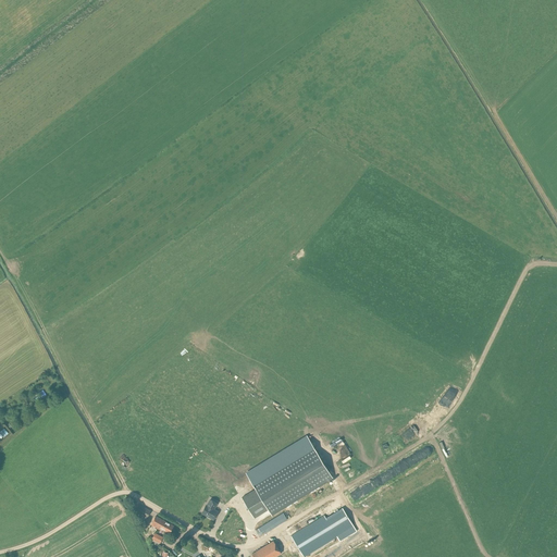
[(441,403),(437,410),(443,412),(446,405),(441,403)]
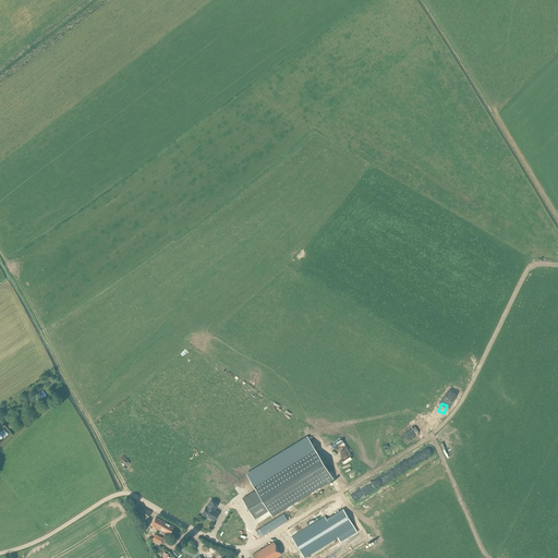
[(256,489),(242,498),(255,519),(268,510),(273,517),(334,480),(314,447),(307,437),(246,474),(253,484),(253,485),(256,489)]
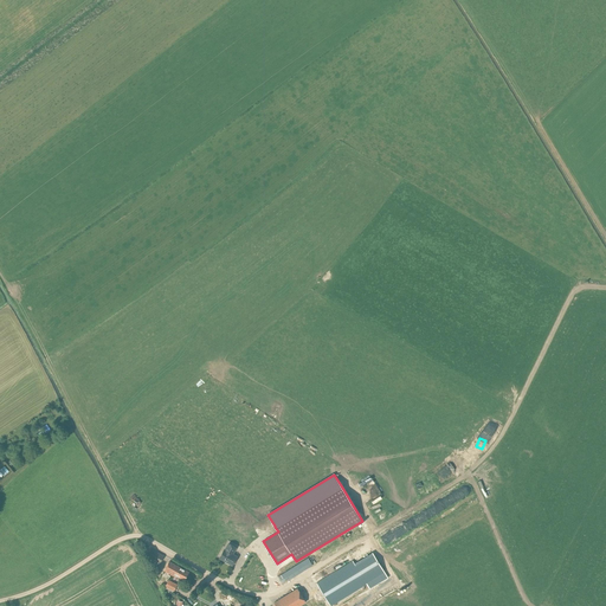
[(219,558),(232,565),(237,556),(232,554),(236,548),(229,543),(225,550),(224,549),(219,558)]
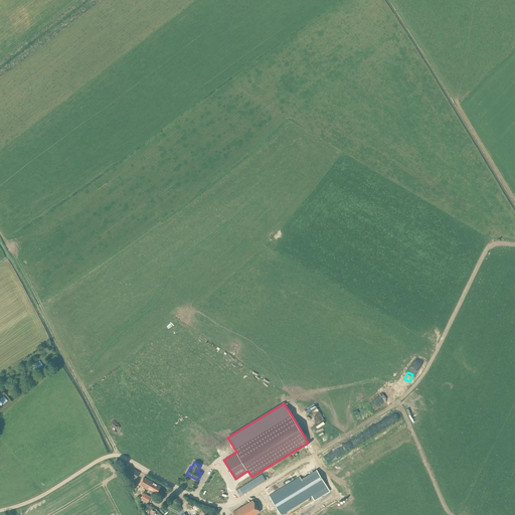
[(125,473),(136,479),(140,472),(129,466),(125,473)]
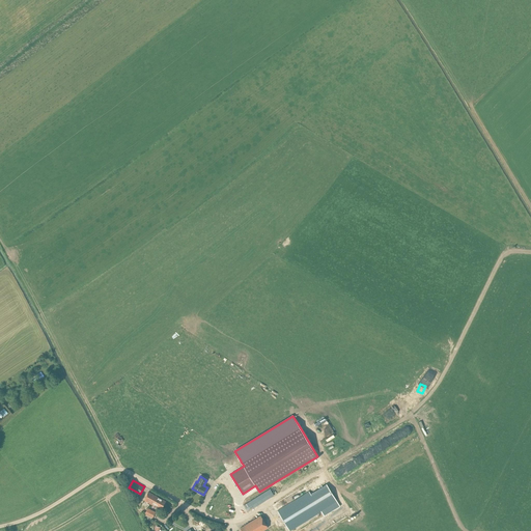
[(277,510),(289,530),(322,511),(324,516),(340,506),(327,483),(311,494),(309,491),(277,510)]
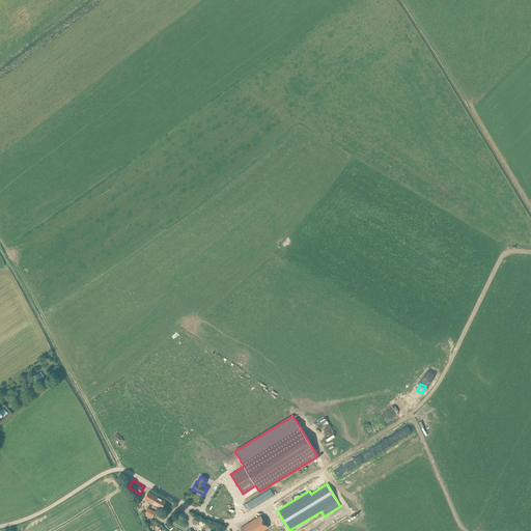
[(244,505),(247,510),(252,507),(253,508),(274,496),(270,488),(244,505)]
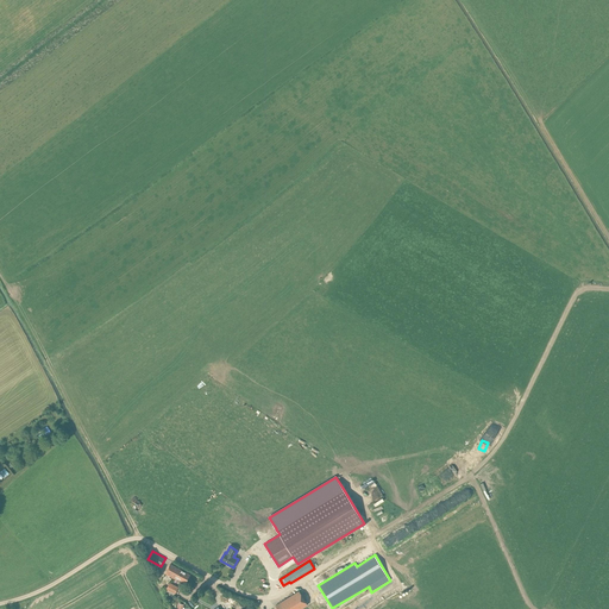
[(179,579),(186,583),(190,575),(170,564),(165,573),(177,581),(179,579)]
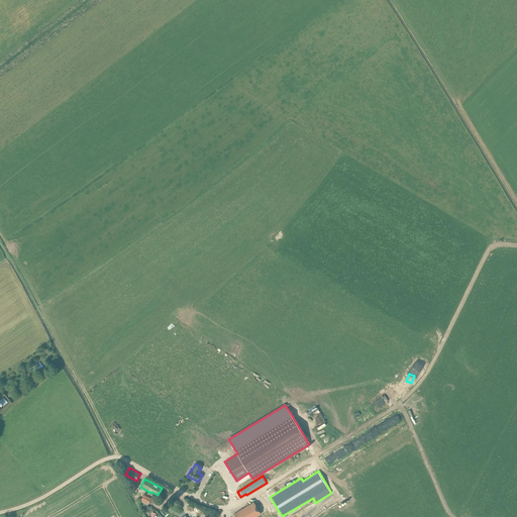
[(151,498),(143,495),(139,503),(146,507),(151,498)]
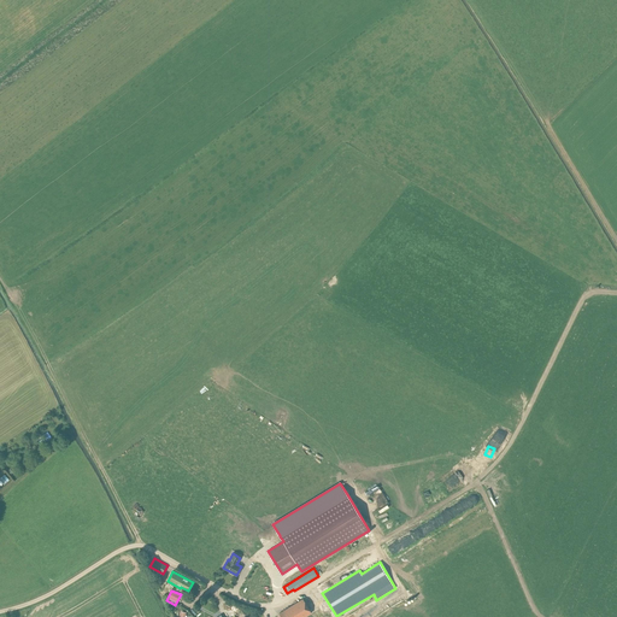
[(281,616),(304,616),(311,612),(303,599),(278,613),(281,616)]
